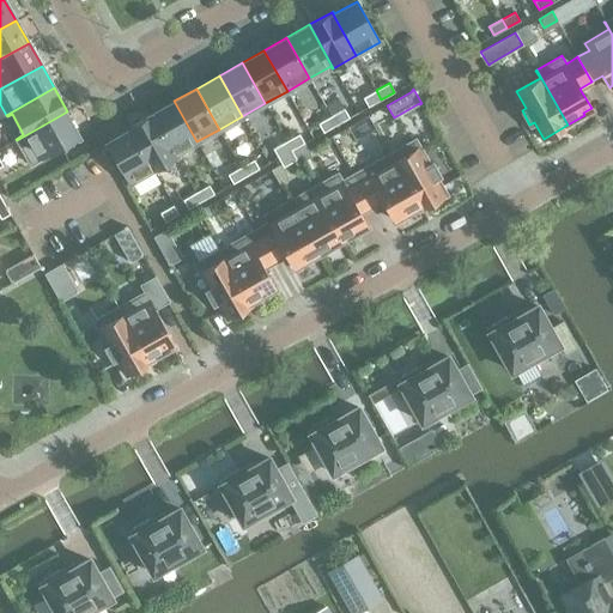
[(363,97),(368,107),(381,99),(376,90),(363,97)]
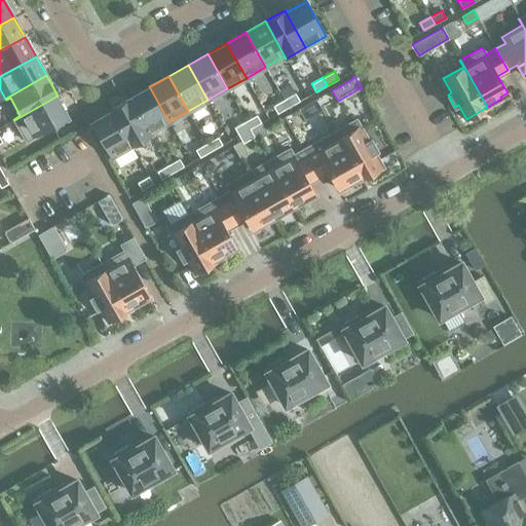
[(168,121),(149,86),(129,98),(151,135),(152,135),(151,132),(168,121)]
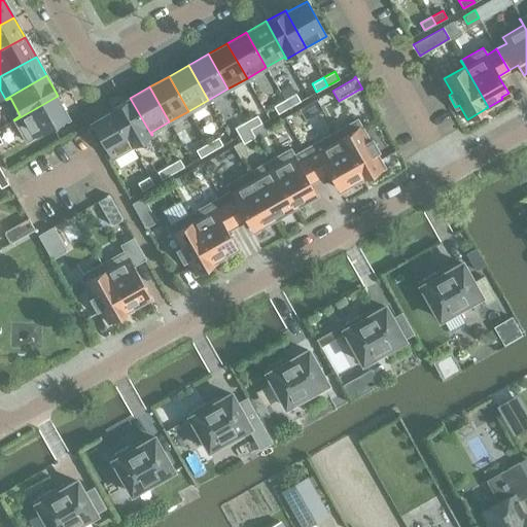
[(289,107),(300,101),(295,93),(284,99),(289,107)]
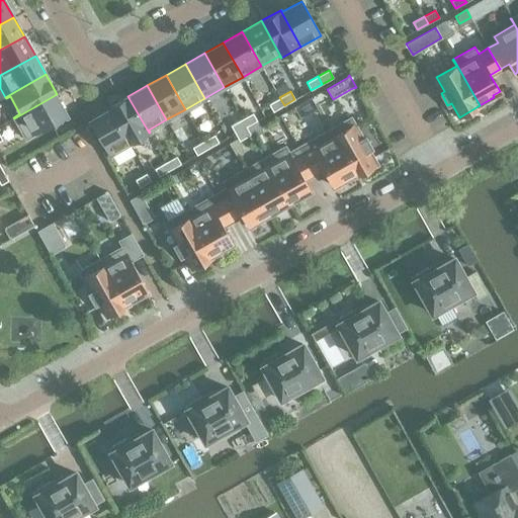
[(57,94),(14,118),(25,138),(66,114),(55,96),(58,94),(57,94)]
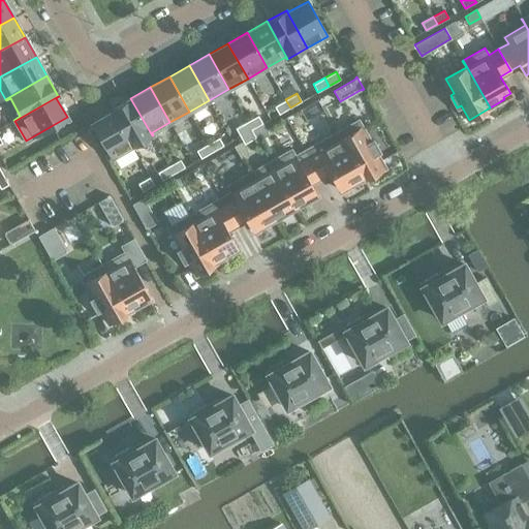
[(152,135),(130,98),(111,110),(132,147),(152,135)]
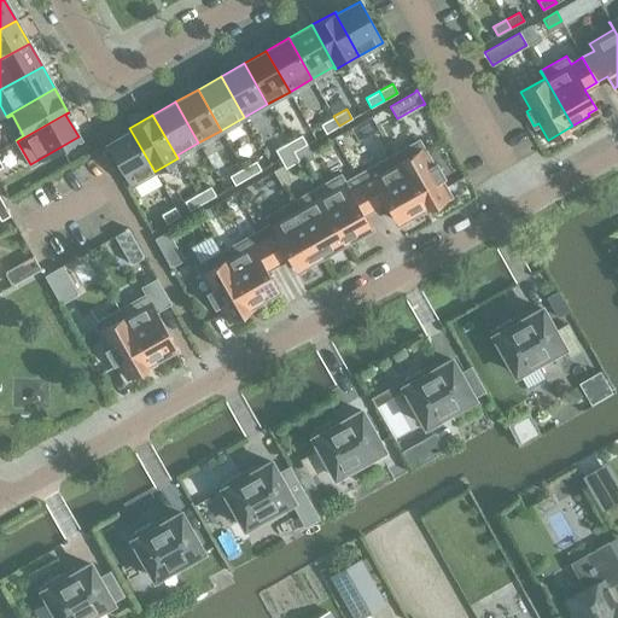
[(326,133),(339,126),(333,116),(320,124),(326,133)]
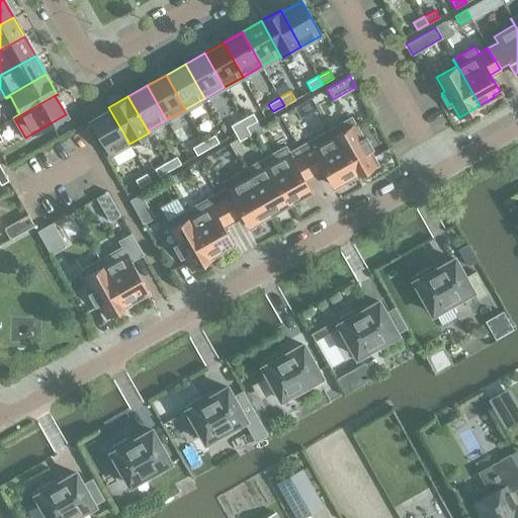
[(130,144),(108,107),(109,109),(90,120),(109,155),(130,144)]
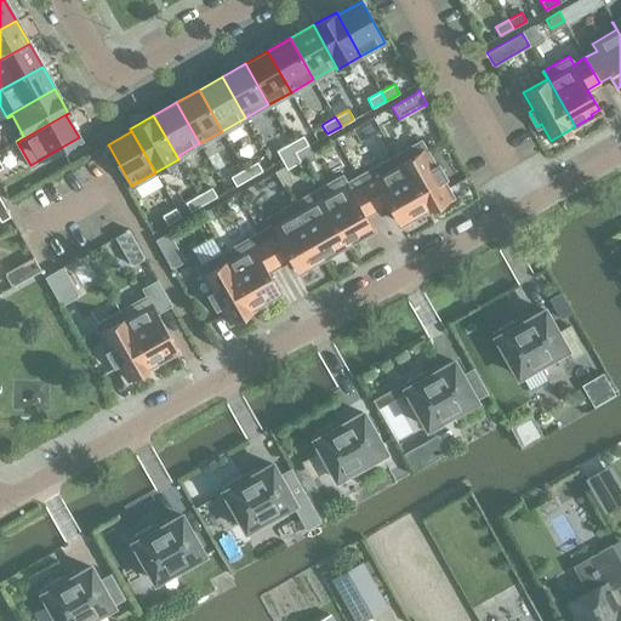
[(295,152),(308,144),(303,135),(290,142),(295,152)]
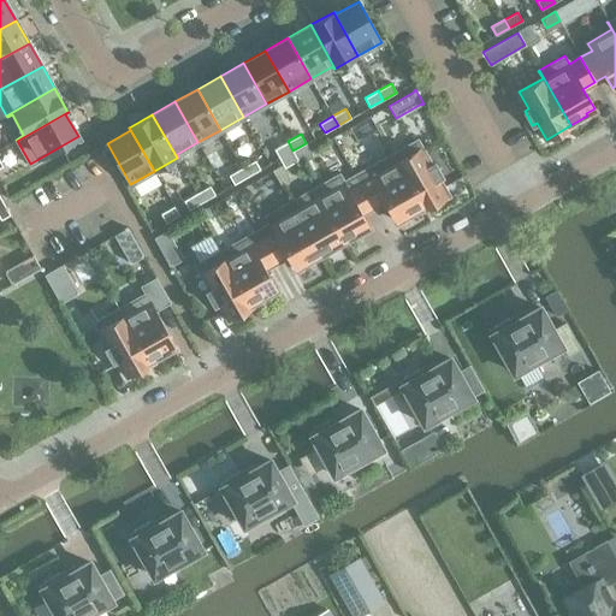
[(292,150),(288,141),(274,149),(279,158),(292,150)]
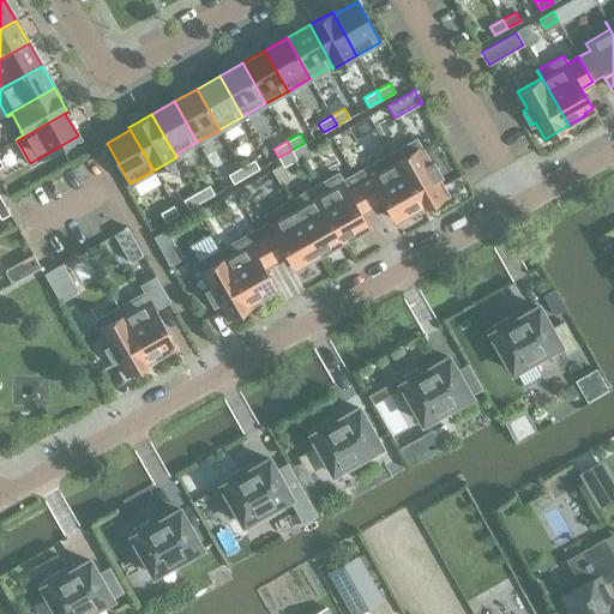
[(390,154),(421,209),(446,194),(437,178),(440,175),(433,162),(428,164),(414,140),(390,154)]
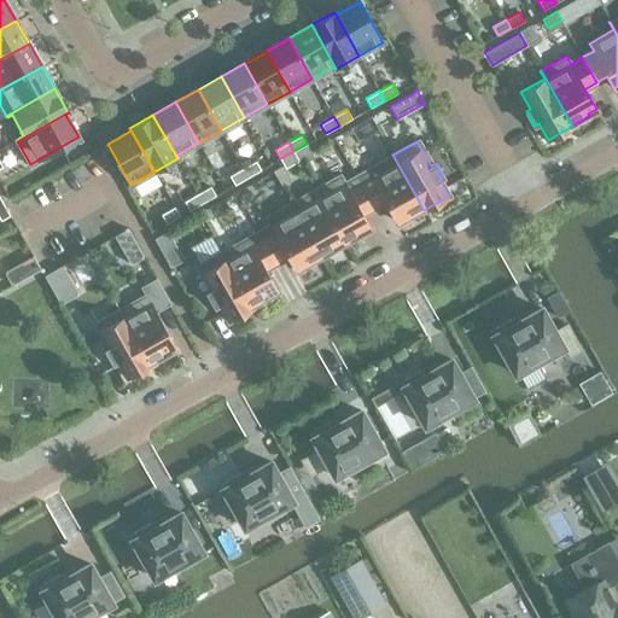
[(307,144),(293,151),(298,159),(312,152),(307,144)]
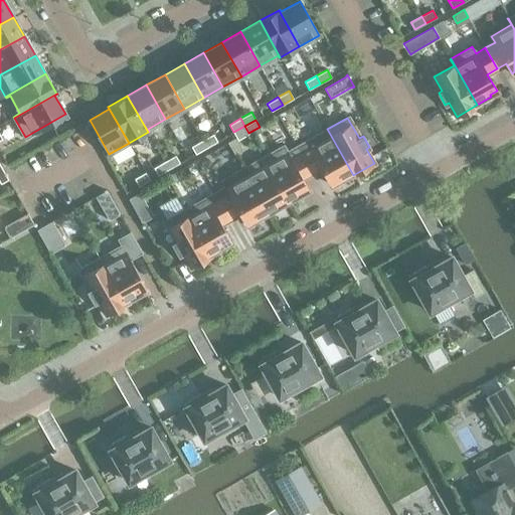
[(244,126),(233,132),(238,140),(248,134),(248,133),(244,126)]
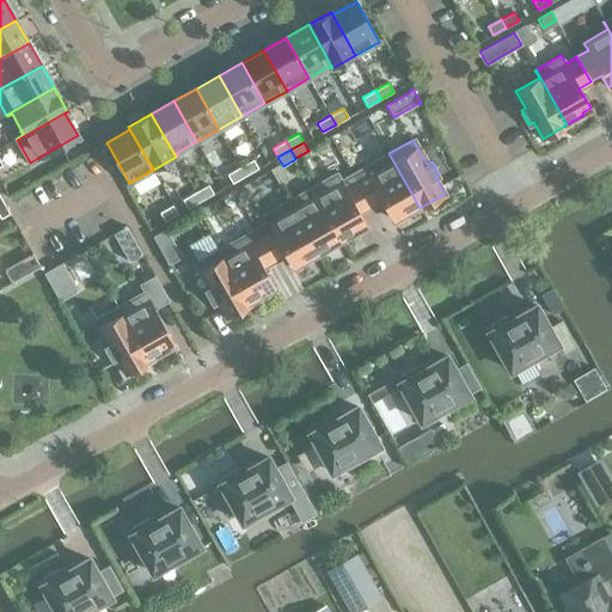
[(353,173),(371,206),(383,200),(393,219),(402,214),(403,218),(420,208),(389,153),(353,173)]
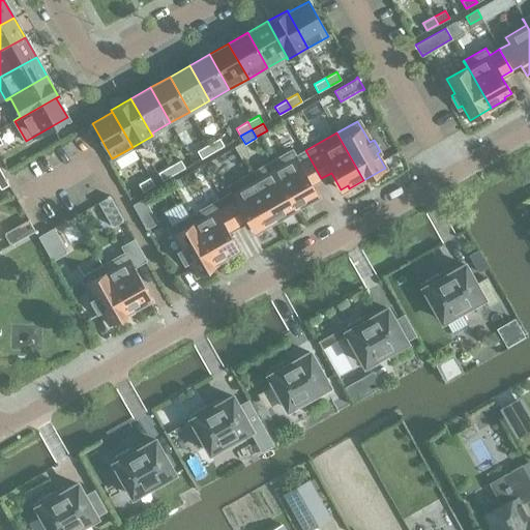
[(212,152),(224,145),(219,138),(208,144),(212,152)]
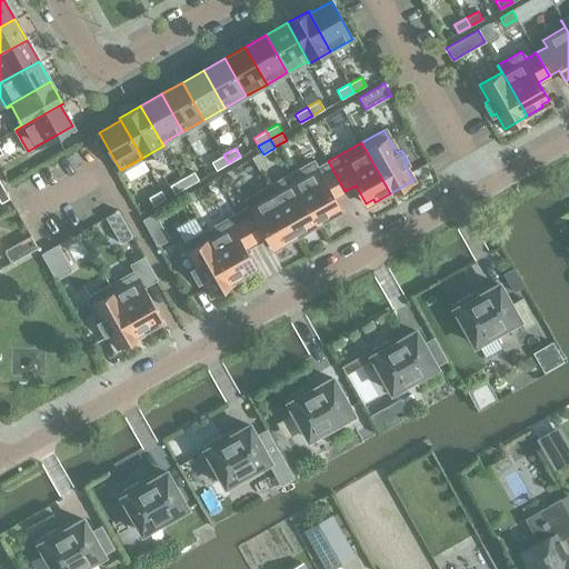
[(223,155),(211,161),(216,170),(228,163),(223,155)]
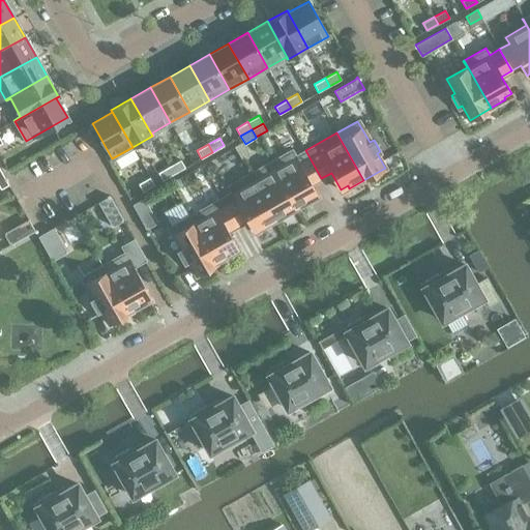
[(294,207),(298,205),(300,208),(312,201),(310,199),(317,195),(312,184),(321,178),(305,150),(295,155),(292,149),(269,163),(294,207)]
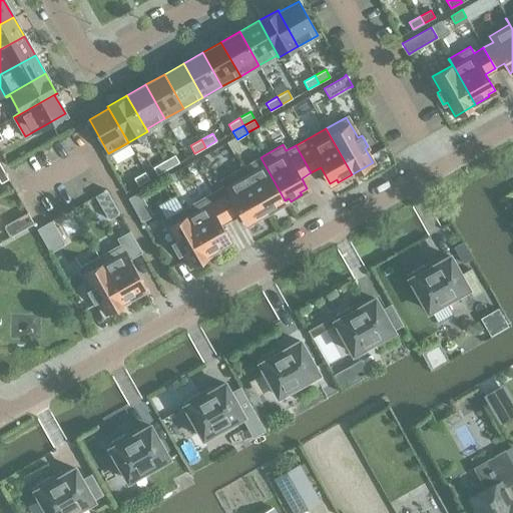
[(168,168),(178,162),(174,154),(163,160),(168,168)]
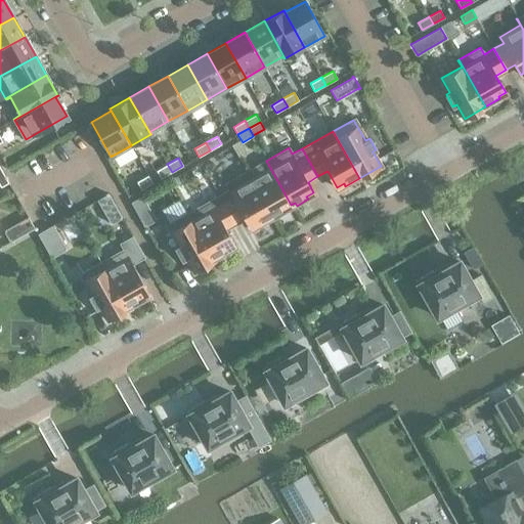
[(291,205),(266,161),(247,171),(273,218),(288,211),(286,208),(291,205)]
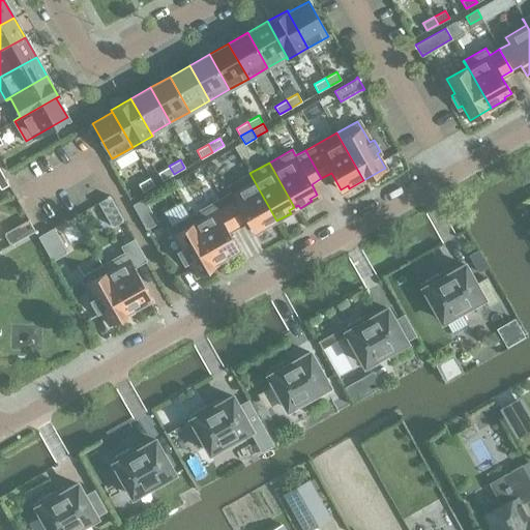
[(169,166),(157,172),(163,180),(174,174),(169,166)]
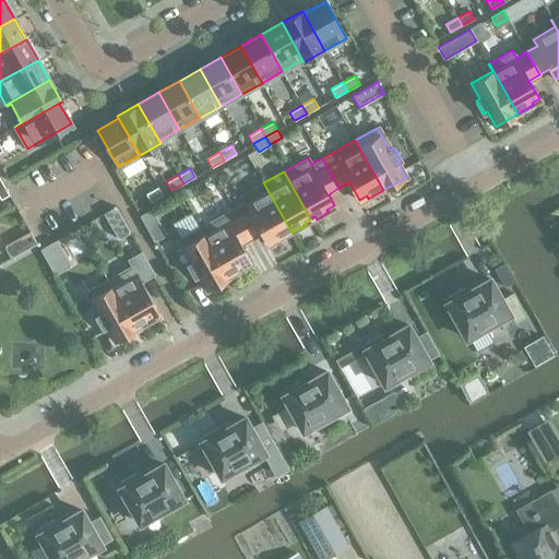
[(0,198),(1,199),(9,194),(2,182),(0,183),(0,198)]
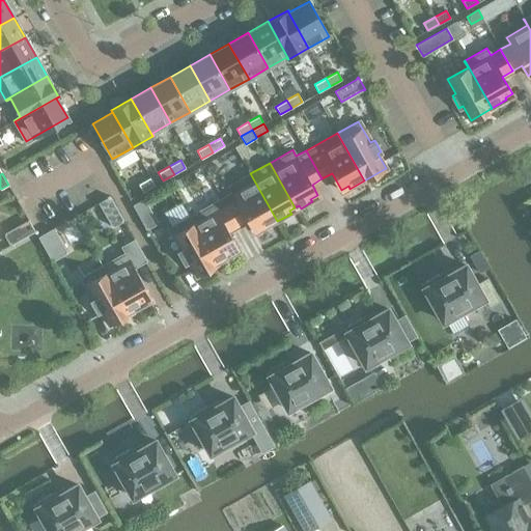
[(262,229),(277,221),(250,173),(228,186),(232,192),(222,198),(239,226),(248,221),(254,231),(261,227),(262,229)]
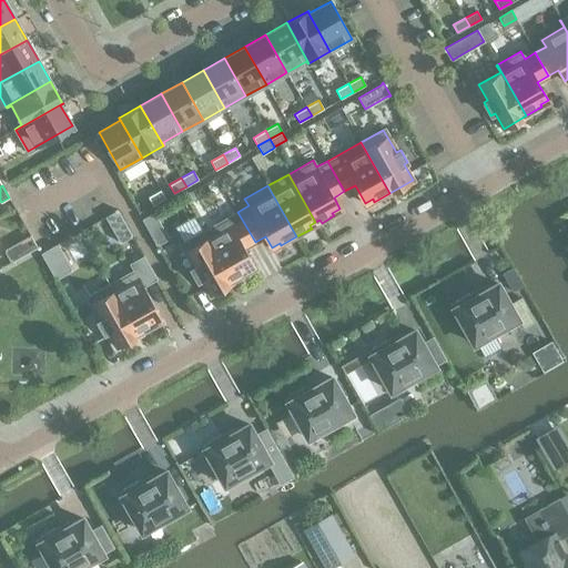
[(153,205),(165,198),(161,190),(148,196),(153,205)]
